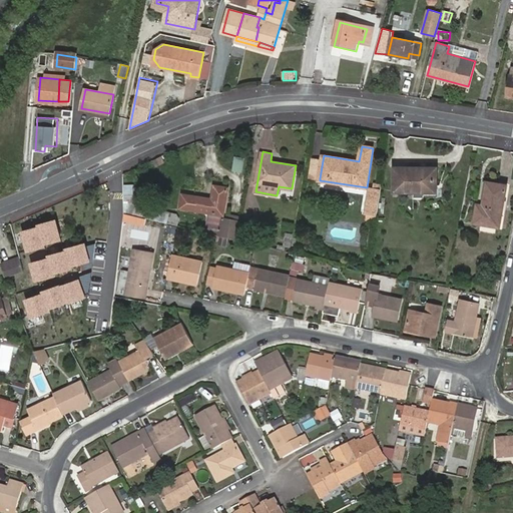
[(236,155),(234,170),(243,172),(245,157),(236,155)]
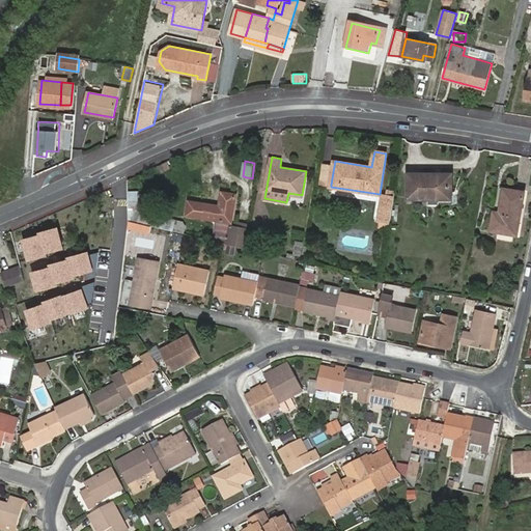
[(320,184),(331,185),(334,166),(324,164),(320,184)]
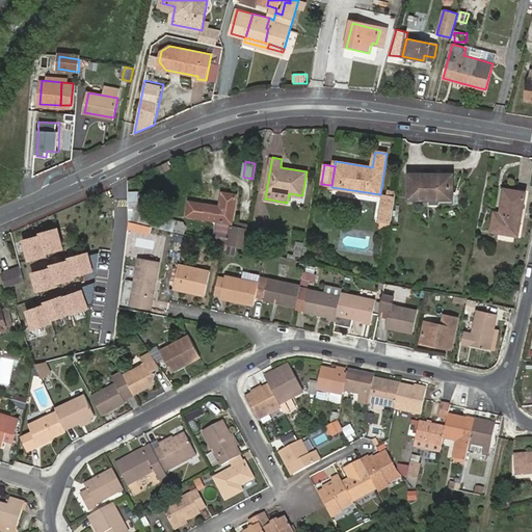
[(410,175),(410,200),(453,198),(452,174),(410,175)]
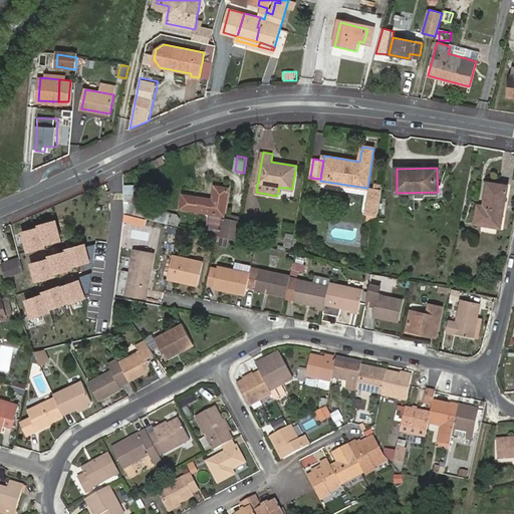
[(479,204),(476,223),(502,227),(508,185),(489,182),(485,205),(479,204)]
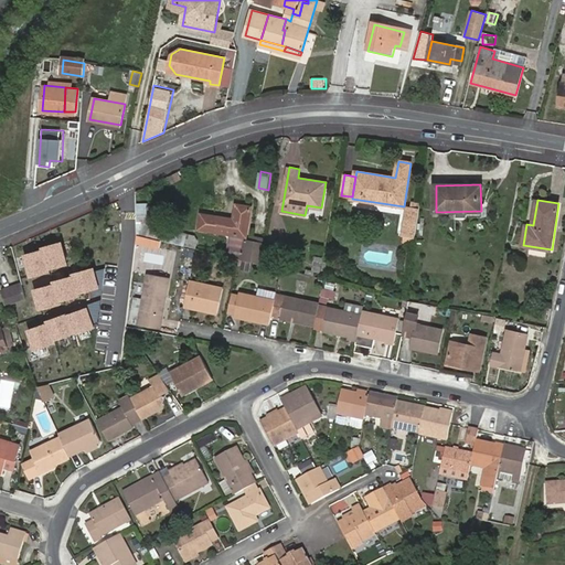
[(202,214),(200,228),(232,234),(247,236),(252,208),(237,204),(234,220),(202,214)]
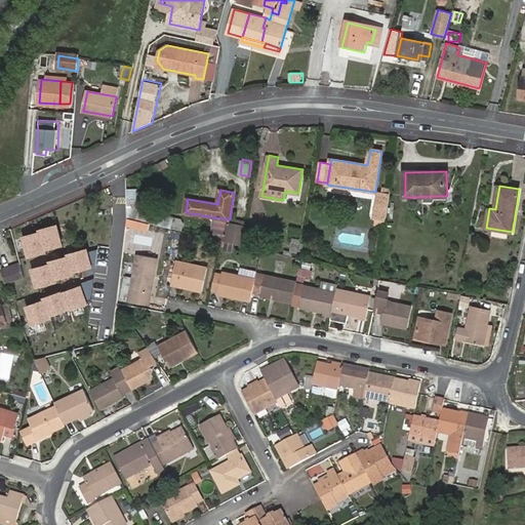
[(387,219),(390,195),(378,193),(375,217),(387,219)]
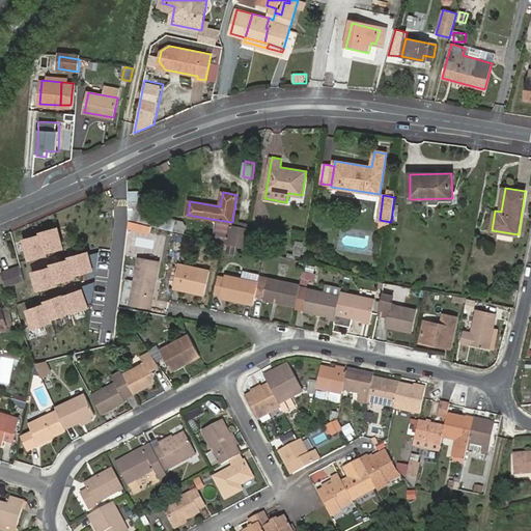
[(136,208),(130,207),(130,222),(134,222),(150,226),(176,232),(179,220),(136,208)]
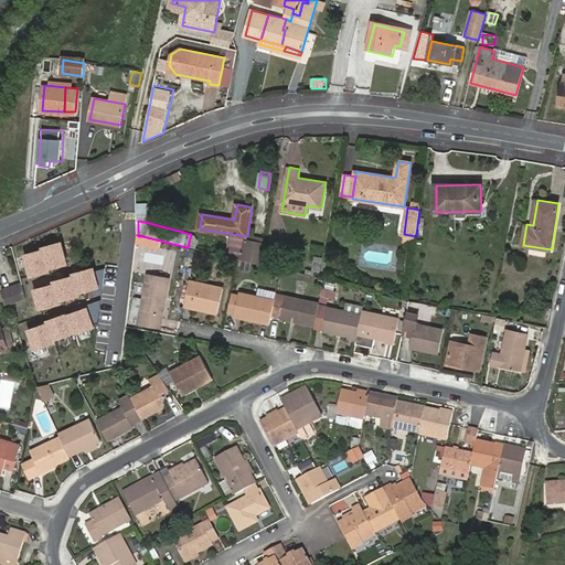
[(247,236),(232,234),(227,256),(240,258),(243,259),(246,241),(247,236)]
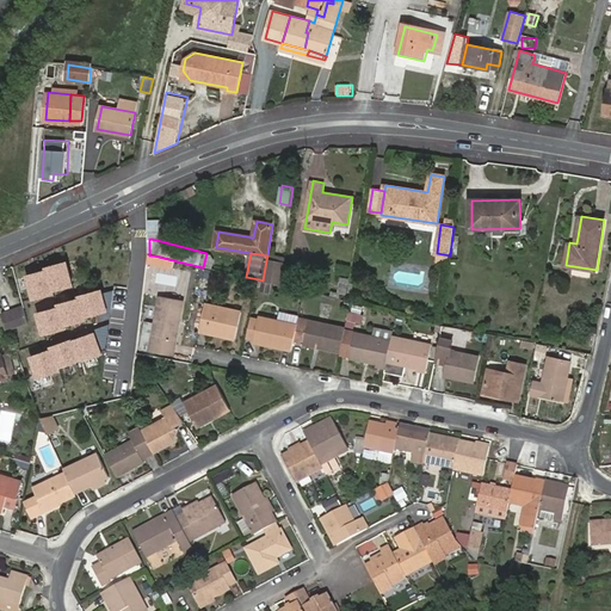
[(450,255),(437,253),(434,264),(449,266),(450,255)]
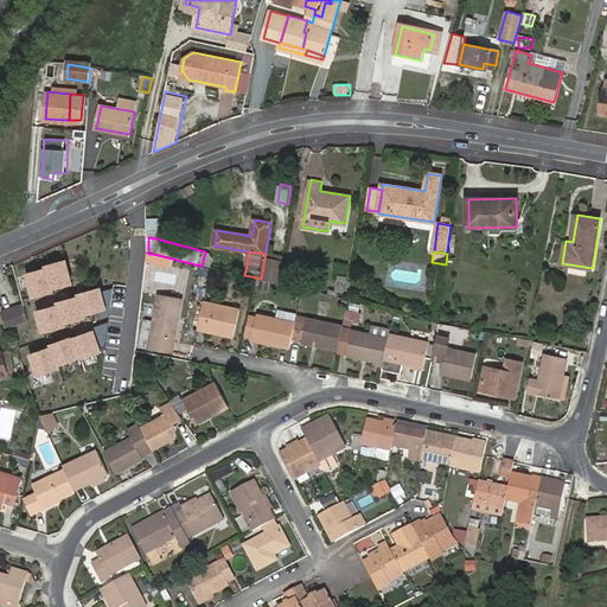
[(172,259),(153,254),(152,262),(171,267),(172,259)]
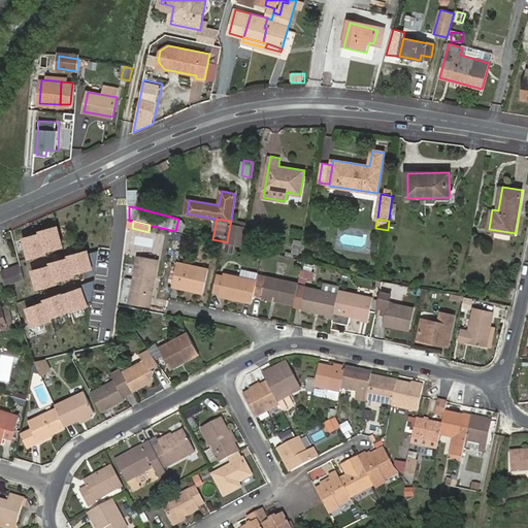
[(248,231),(249,229),(230,225),(227,242),(244,246),(248,231)]
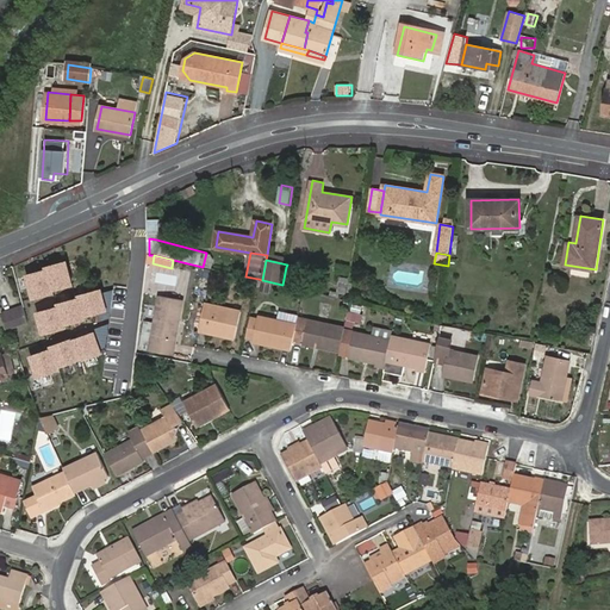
[(67,261),(23,274),(30,300),(75,286),(67,261)]
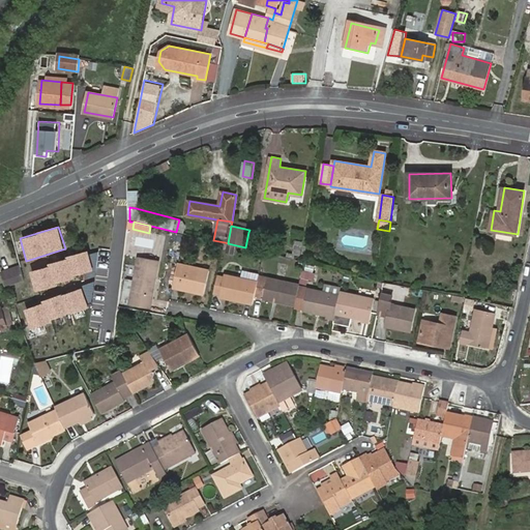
[(245,247),(265,252),(268,236),(248,232),(245,247)]
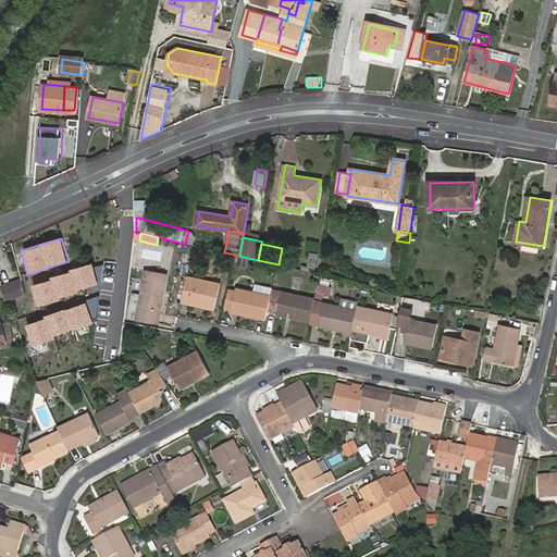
[(94,263),(33,283),(39,305),(101,285),(94,263)]
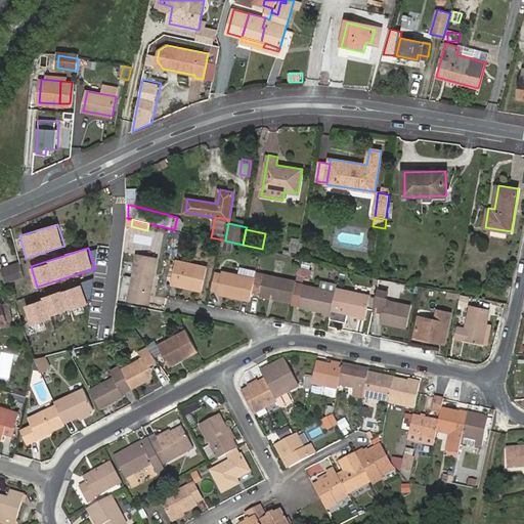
[(138,255),(129,300),(149,304),(158,259),(138,255)]
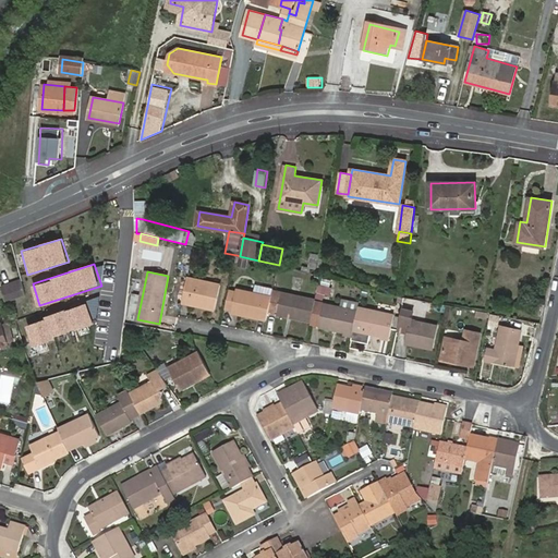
[(335,279),(322,276),(319,284),(332,288),(335,279)]
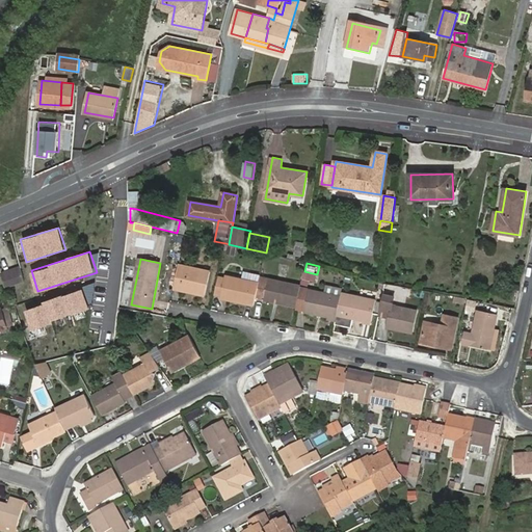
[(211,271),(179,264),(174,289),(181,290),(182,287),(197,290),(196,294),(206,295),(211,271)]
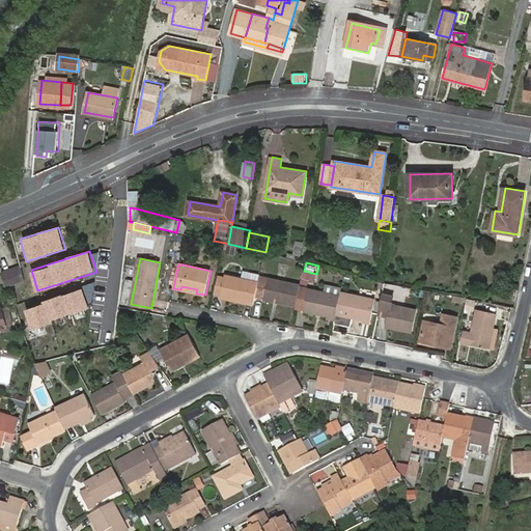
[(3,273),(8,288),(25,282),(21,267),(3,273)]
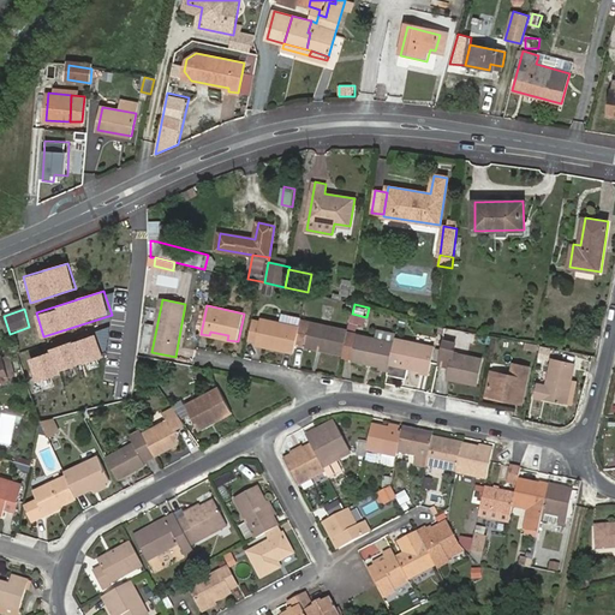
[(297,342),(302,318),(291,316),(288,324),(262,318),(261,321),(257,342),(256,345),(294,352),(297,342)]
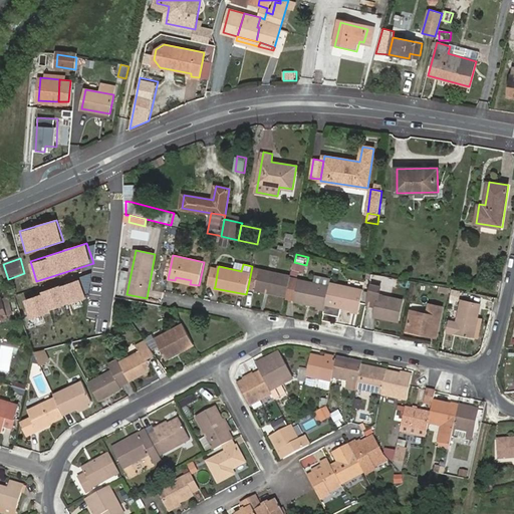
[(218,268),(211,266),(207,285),(215,286),(218,268)]
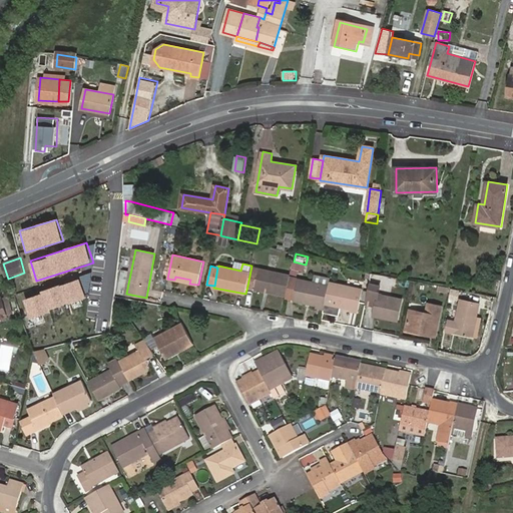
[(291,277),(291,275),(251,266),(247,286),(257,288),(255,290),(286,296),(291,277)]
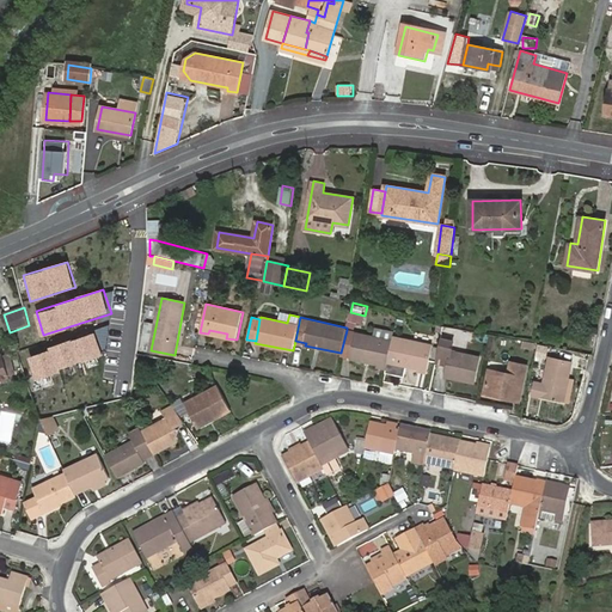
[(375,326),(373,337),(392,341),(393,336),(396,331),(375,326)]
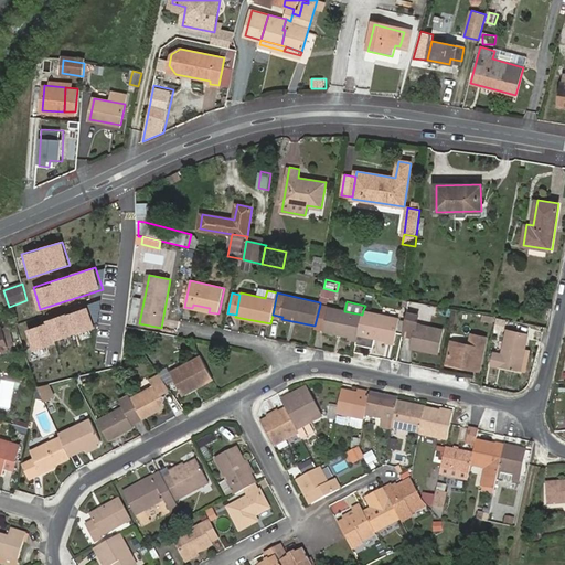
[(87,305),(25,328),(35,352),(96,329),(87,305)]
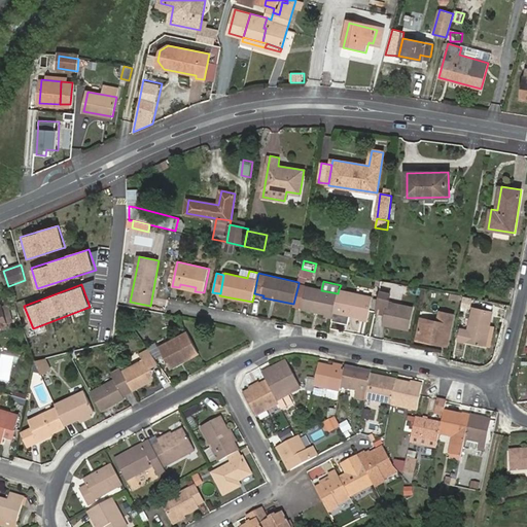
[(307,286),(299,284),(293,304),(293,306),(302,308),(307,286)]
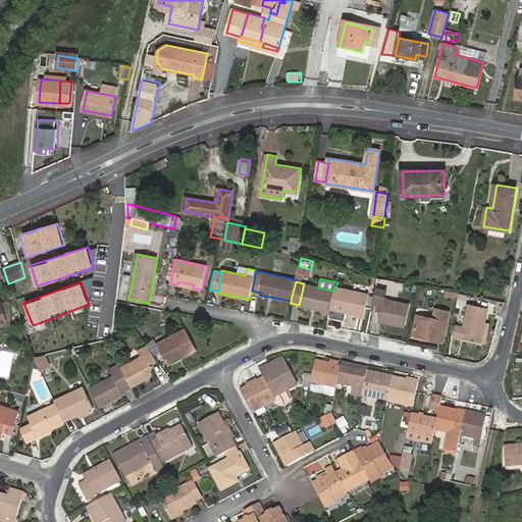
[(330,309),(334,291),(318,288),(304,283),(299,305),(322,311),(322,312),(329,315),(330,309)]
